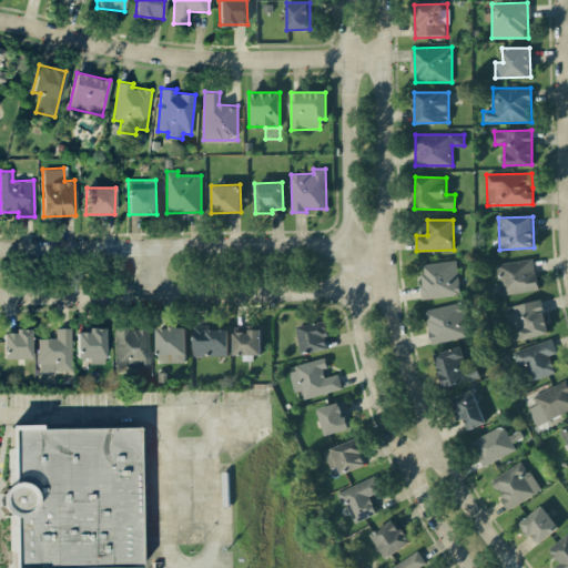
[(496,263),(500,295),(538,290),(533,259),(496,263)]
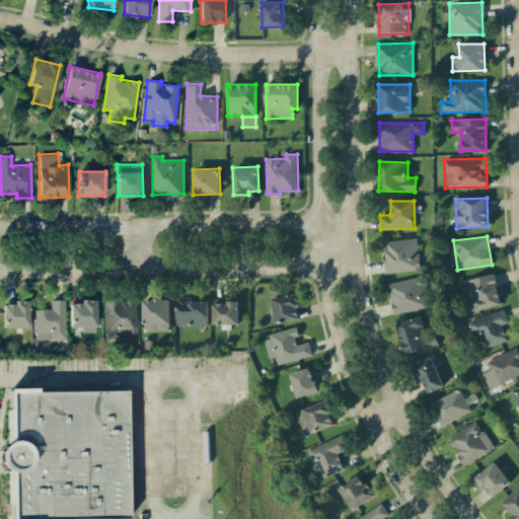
[(387,273),(420,269),(417,237),(384,241),(387,273)]
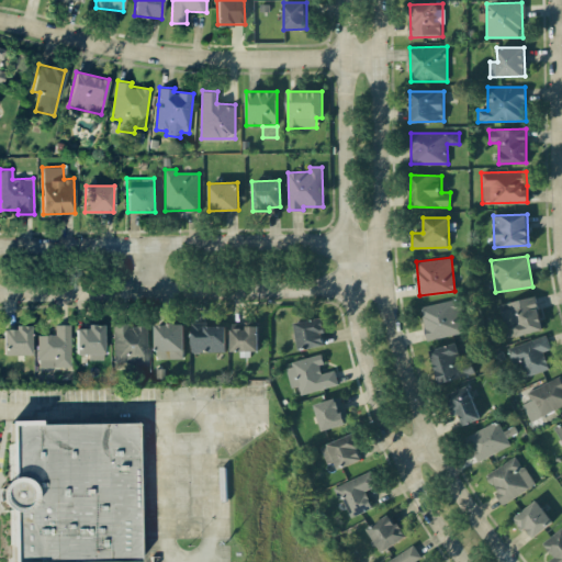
[(543,329),(535,295),(499,305),(507,338),(543,329)]
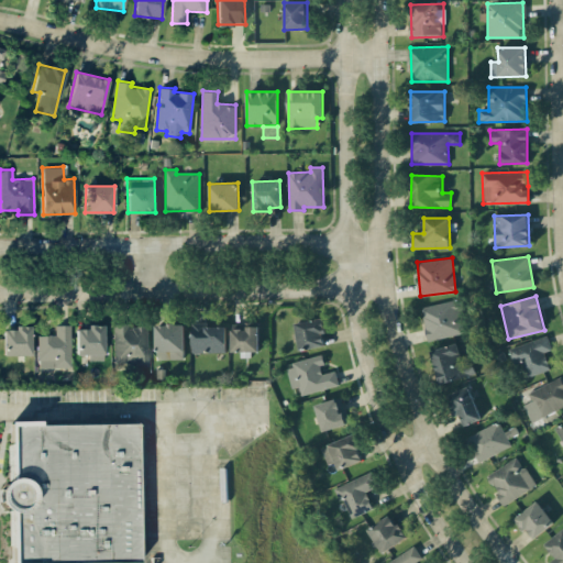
[(421,307),(429,341),(466,332),(459,299),(421,307)]
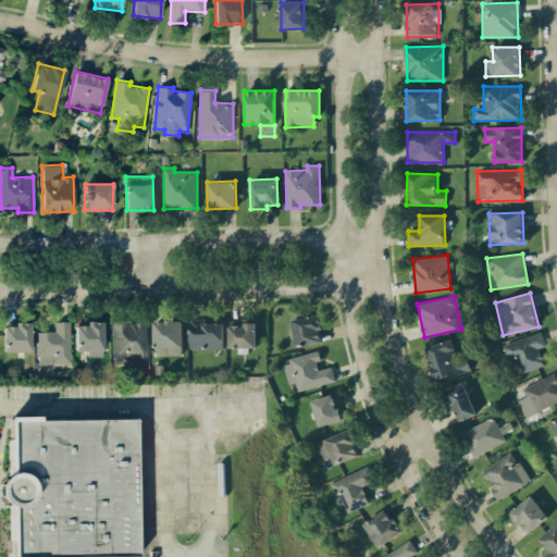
[(291,320),(296,346),(323,341),(318,314),(291,320)]
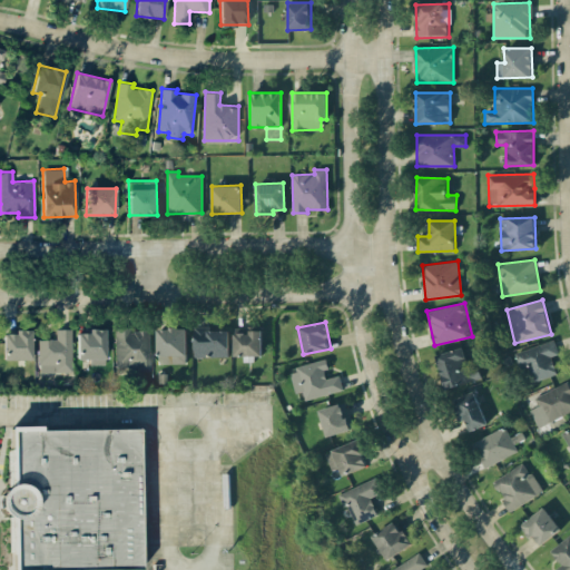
[(149,331),(130,331),(130,327),(115,328),(116,369),(150,369),(149,331)]
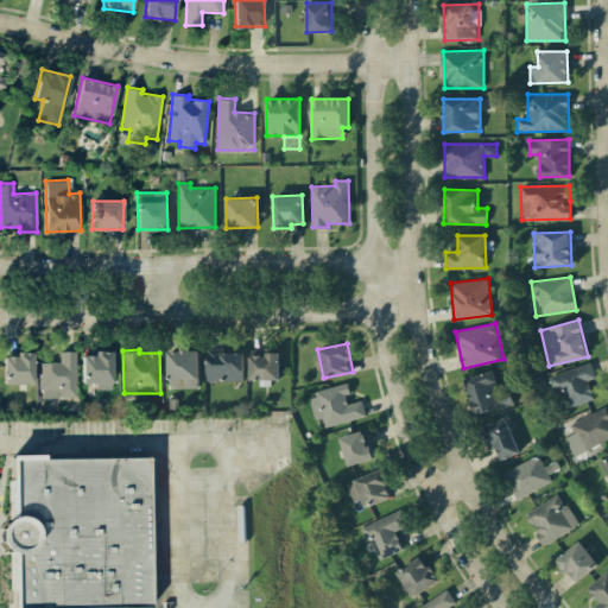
[(198,388),(200,350),(169,349),(168,387),(198,388)]
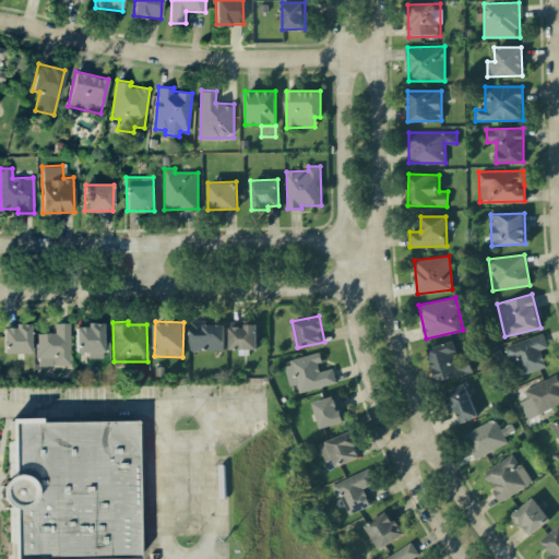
[(71,364),(70,322),(55,322),(55,332),(37,332),(38,365),(71,364)]
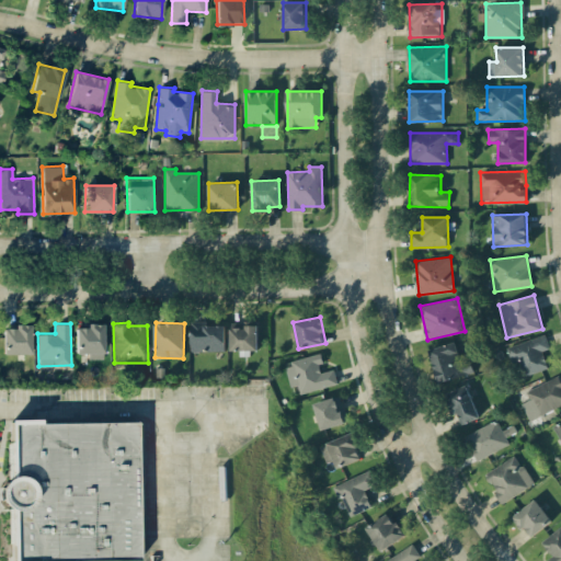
[(104,323),(87,323),(87,328),(77,328),(76,353),(89,353),(89,358),(103,359),(104,323)]
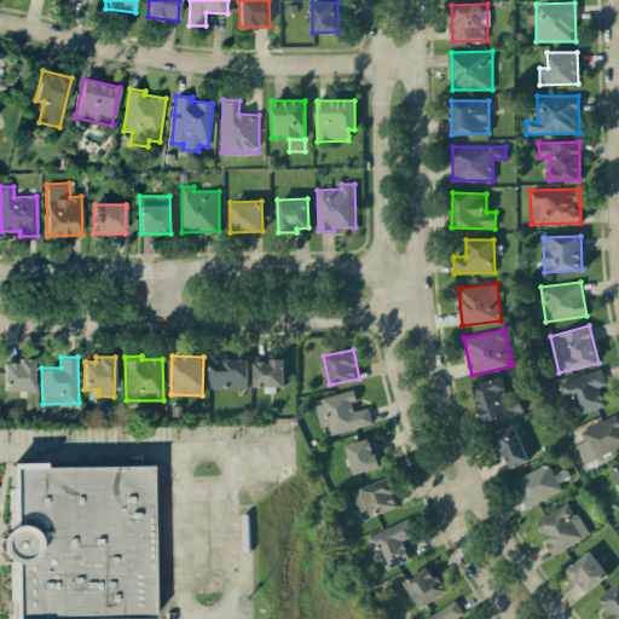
[(210,358),(210,388),(248,387),(248,358),(210,358)]
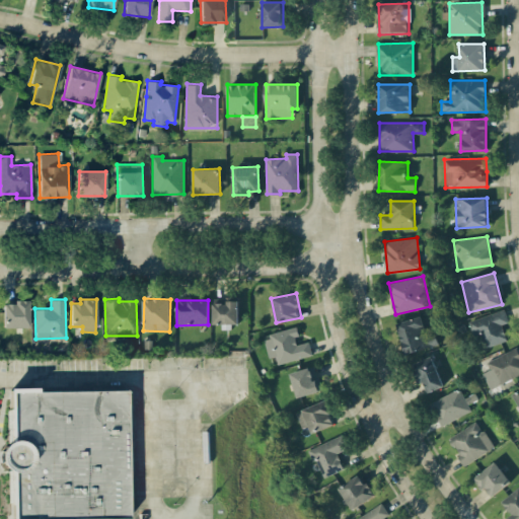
[(3,327),(28,326),(28,301),(3,301),(3,327)]
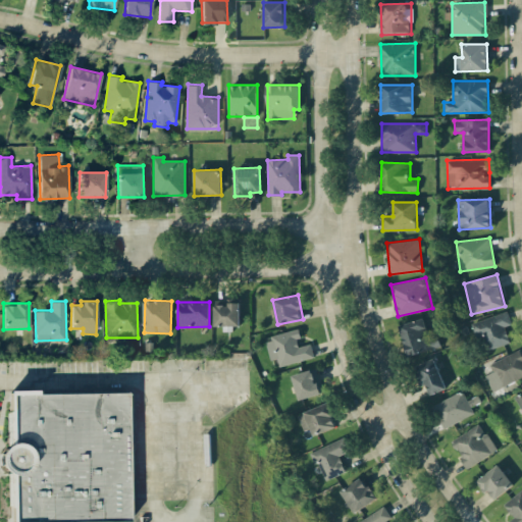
[(240,328),(240,304),(214,304),(214,326),(222,326),(222,328),(240,328)]
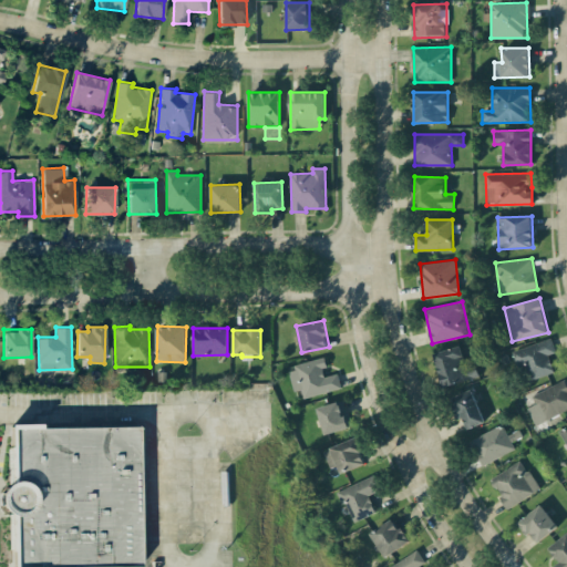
[(531,381),(554,371),(548,354),(556,352),(550,337),(512,351),(518,369),(525,367),(531,381)]
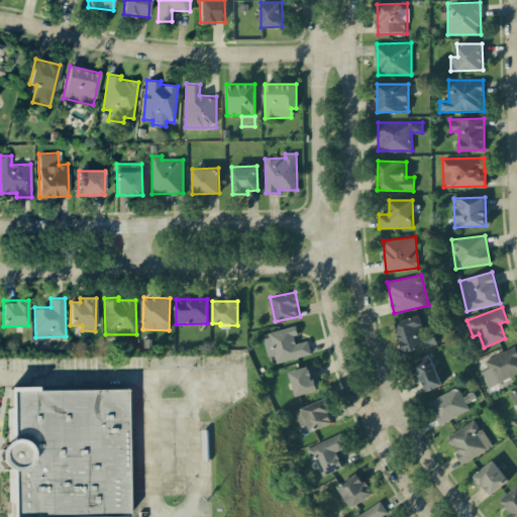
[(395,322),(405,352),(437,342),(433,329),(425,332),(419,315),(395,322)]
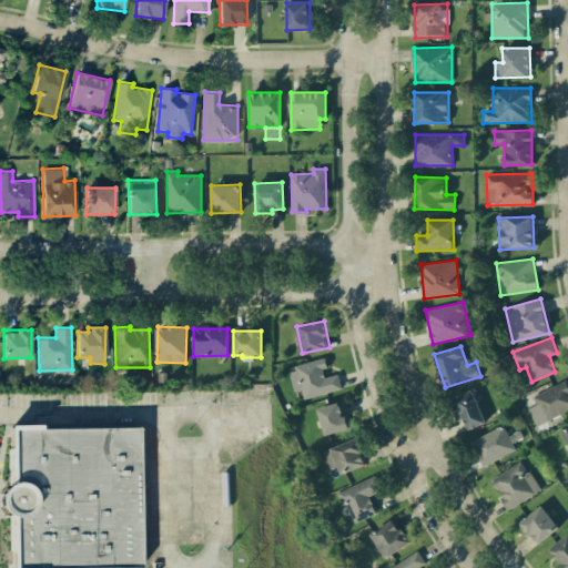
[(303,398),(342,389),(338,374),(327,376),(323,358),(287,367),(294,392),(301,391),(303,398)]
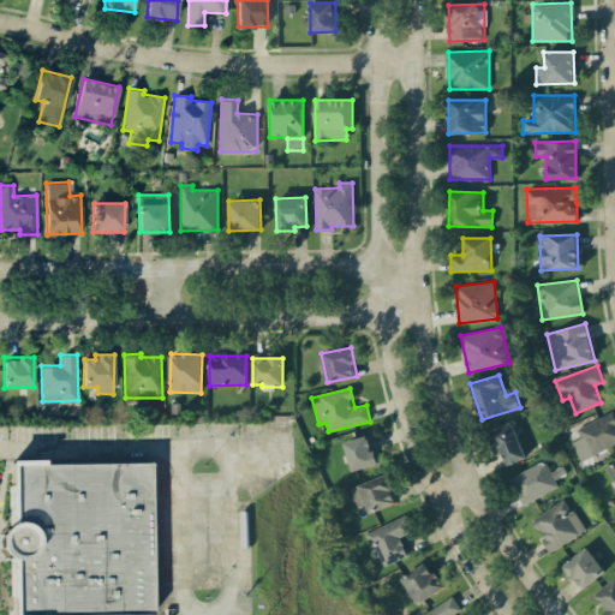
[(580,461),(614,443),(614,413),(614,411),(577,429),(580,439),(572,442),(580,461)]
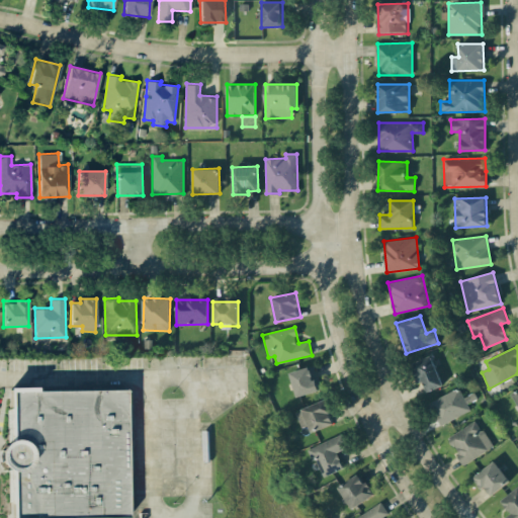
[(423,393),(442,385),(431,355),(412,362),(423,393)]
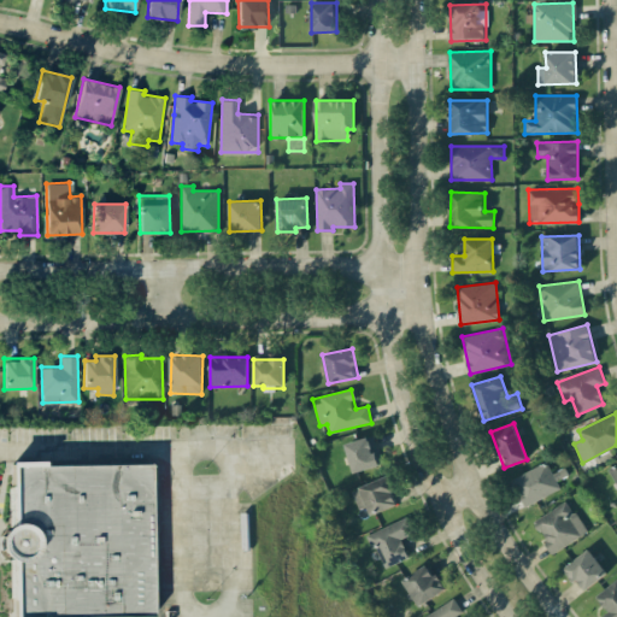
[(383,463),(374,434),(345,444),(354,472),(383,463)]
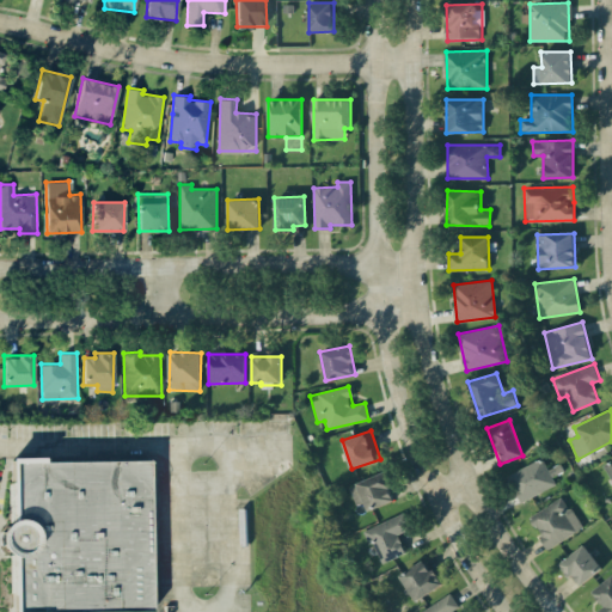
[(555,485),(543,458),(507,475),(519,502),(555,485)]
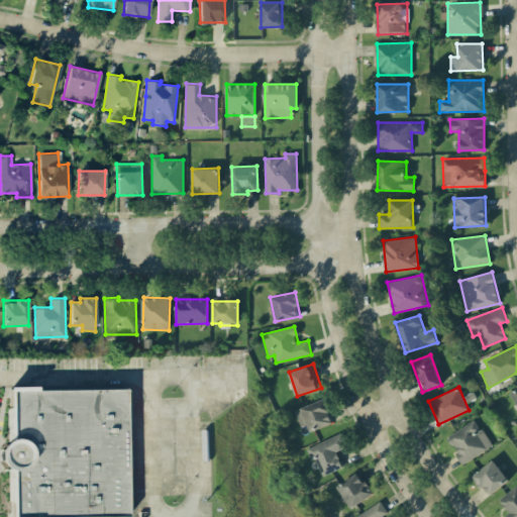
[(126,388),(8,388),(7,516),(126,516),(126,388)]
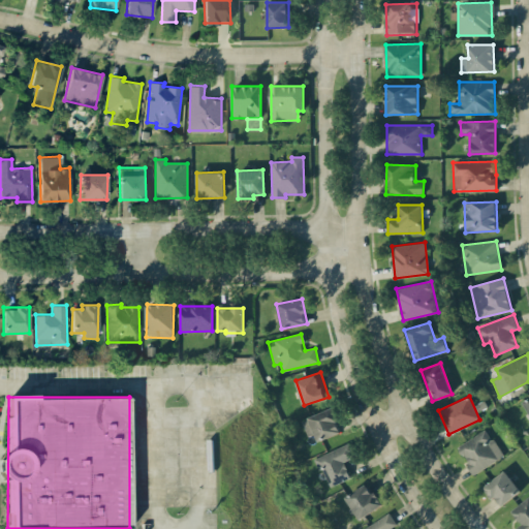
[(315,434),(317,440),(341,433),(335,409),(301,418),(306,436),(315,434)]
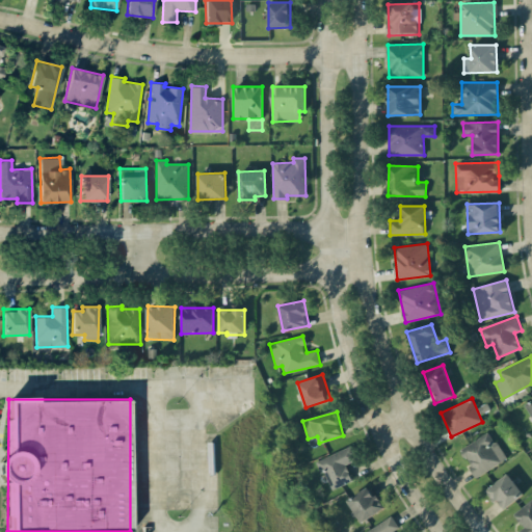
[(475,476),(505,460),(490,432),(459,448),(475,476)]
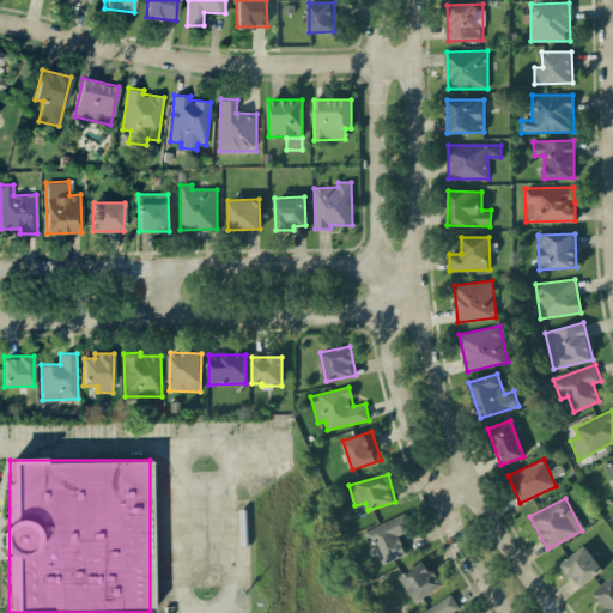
[(380,564),(406,554),(399,534),(411,529),(406,515),(366,528),(380,564)]
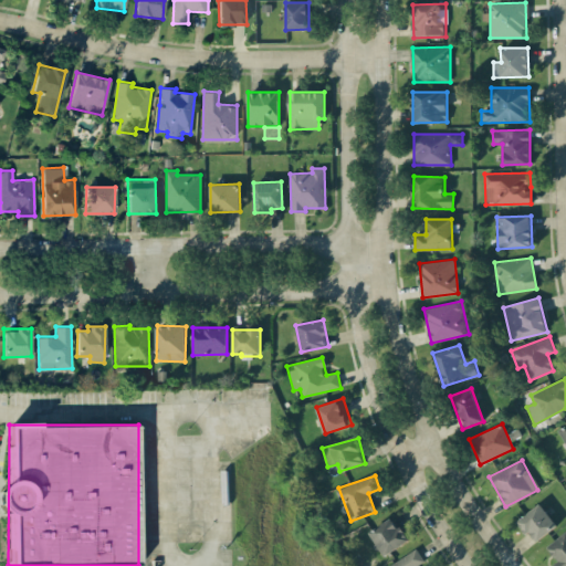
[(557,525),(540,503),(517,521),(535,543),(557,525)]
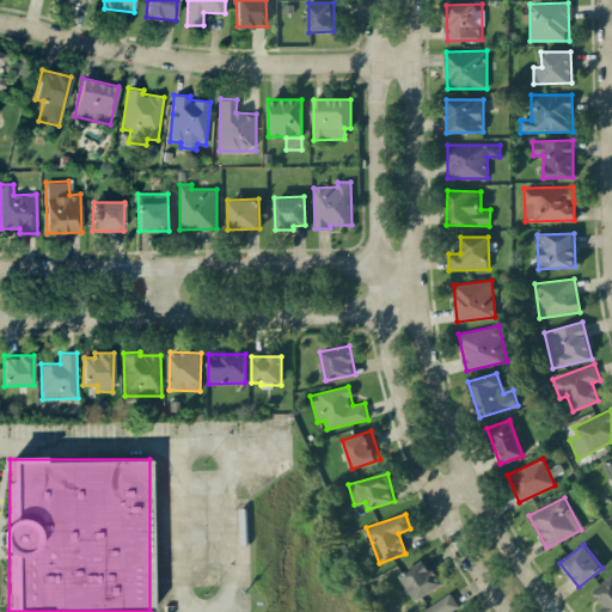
[(441,586),(427,560),(399,574),(414,600),(441,586)]
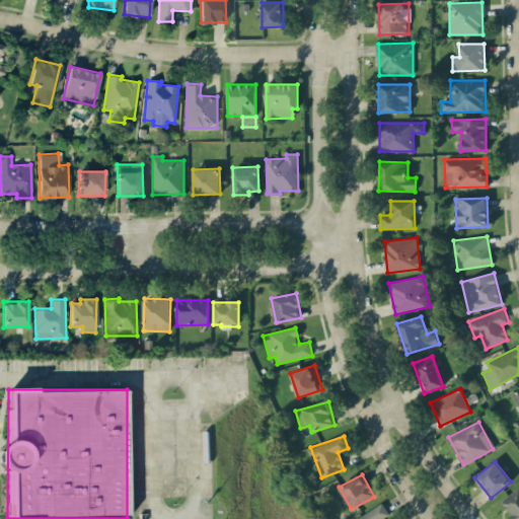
[(518,518),(518,485),(501,502),(511,514),(504,518),(518,518)]
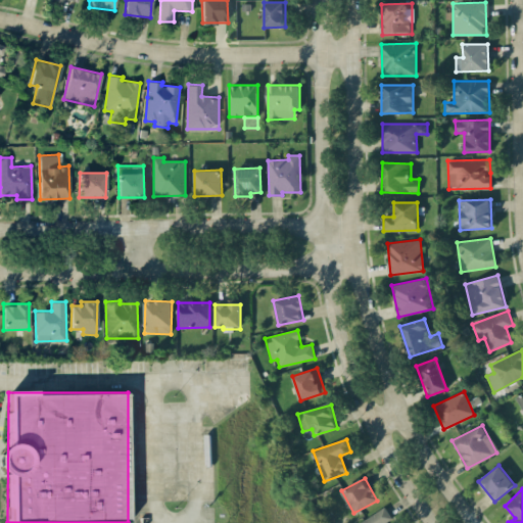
[(384,522),(392,518),(384,507),(360,522),(384,522)]
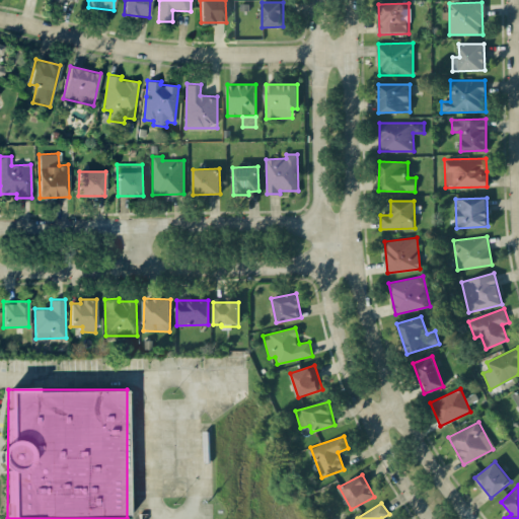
All buildings are outlined.
